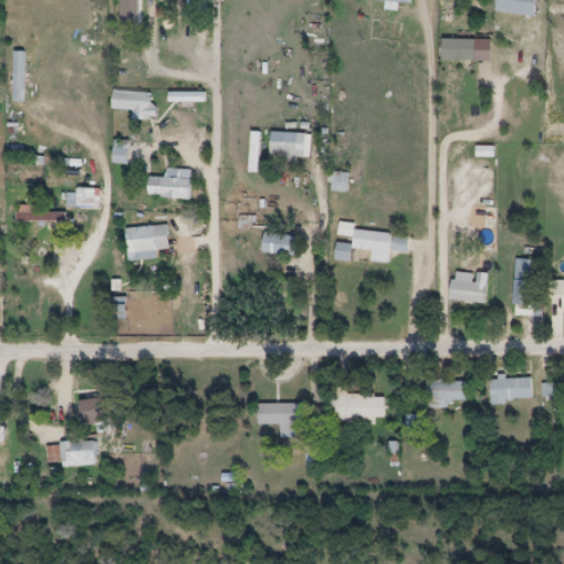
[(495,0),(495,14),(534,17),(534,0),(495,0)]
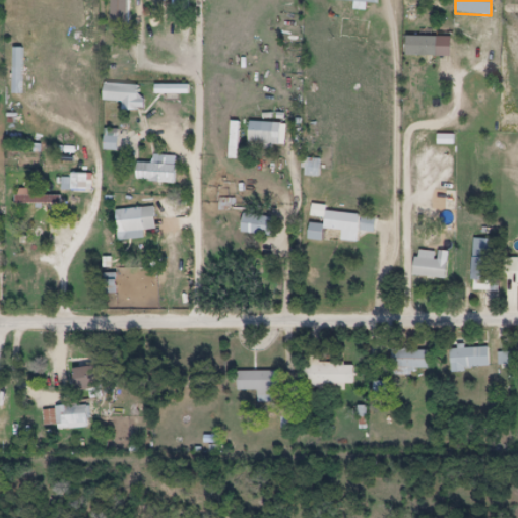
[(435,57),(448,57),(448,37),(402,36),(402,45),(435,46),(435,57)]
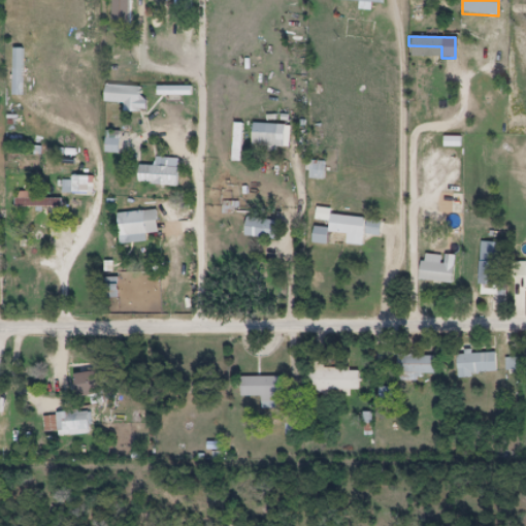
[(104,105),(143,107),(144,87),(105,85),(104,105)]
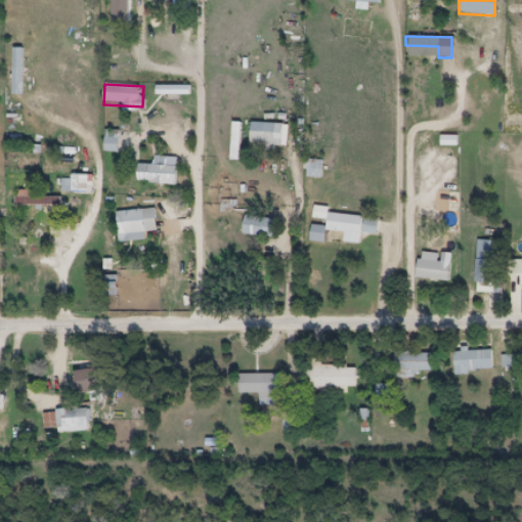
[(274,123),(250,122),(250,144),(264,144),(264,150),(274,150),(274,123)]
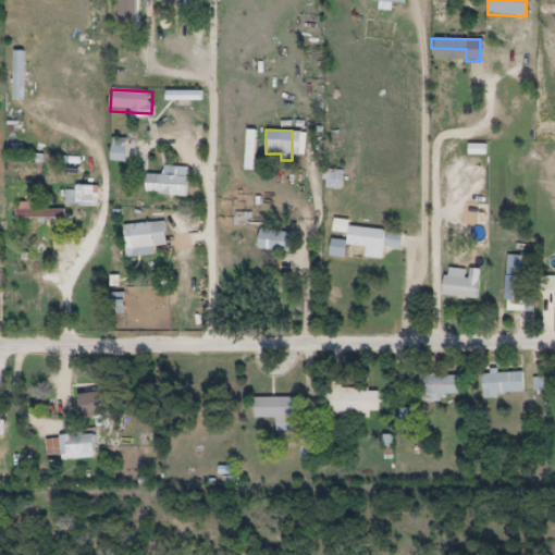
[(146,174),(145,193),(186,195),(187,167),(163,165),(162,175),(146,174)]
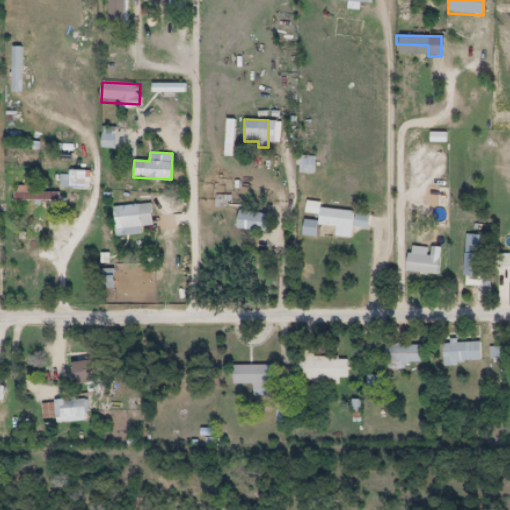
[(312,172),(312,156),(299,156),(300,173),(312,172)]
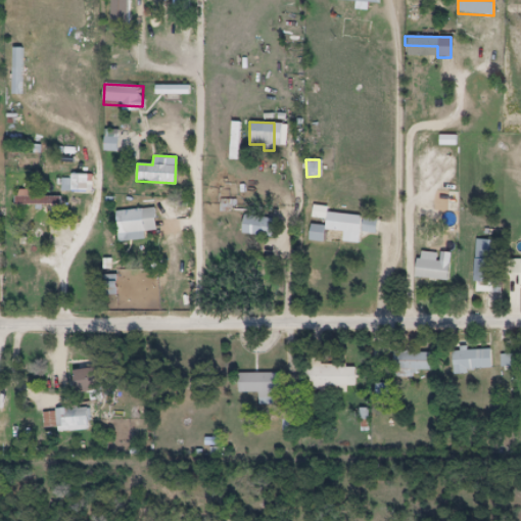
[(69,192),(91,192),(91,174),(69,174),(69,192)]
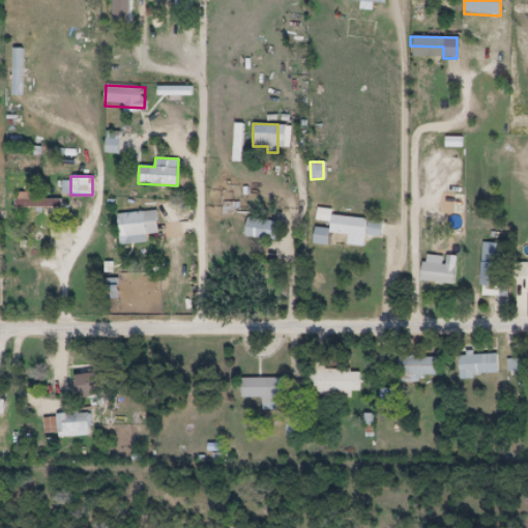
[(157,235),(156,210),(117,212),(118,237),(157,235)]
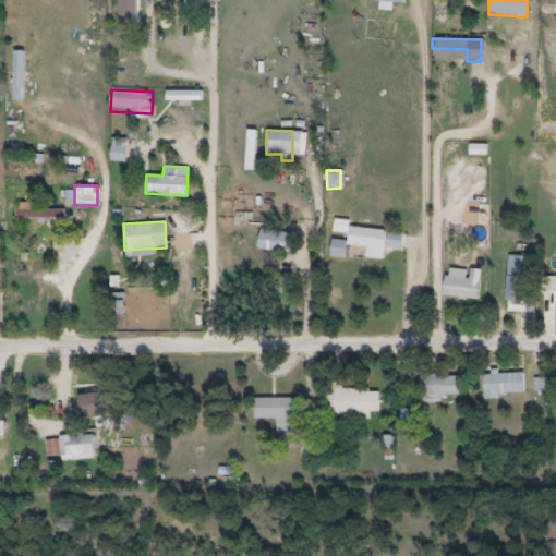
[(345,257),(346,244),(366,246),(365,257),(381,258),(384,230),(348,226),(347,241),(331,239),(329,255),(345,257)]
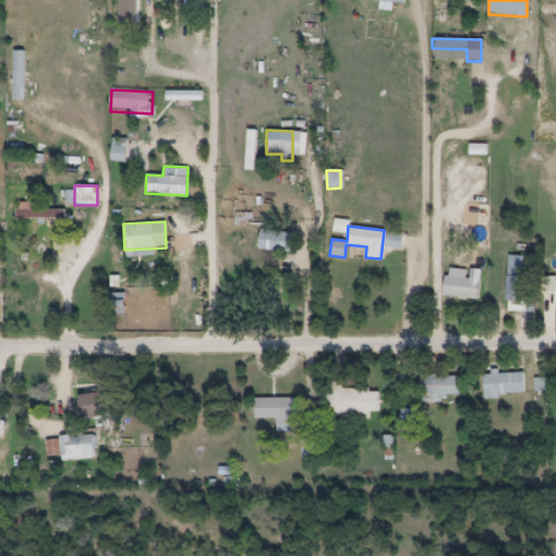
[(291,252),(292,232),(260,229),(257,249),(291,252)]
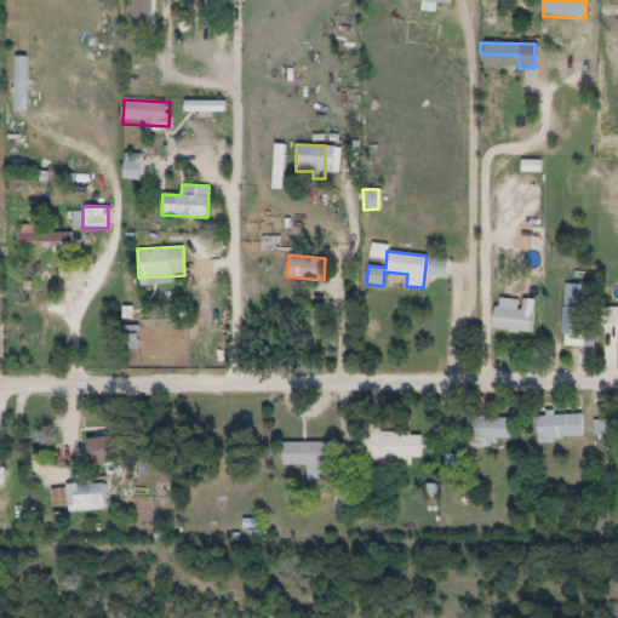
[(428,272),(442,276),(446,263),(433,258),(428,272)]
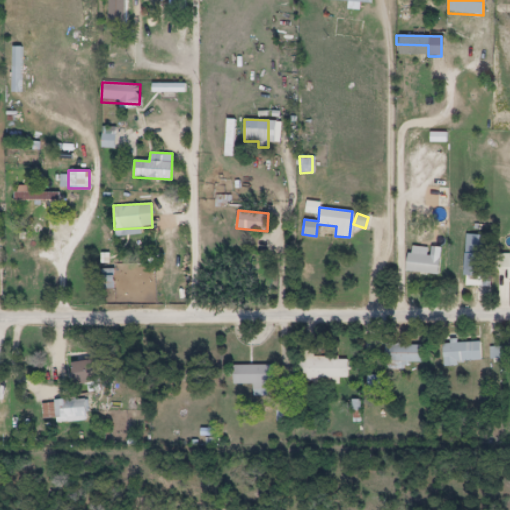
[(464,275),(483,275),(483,234),(464,234),(464,275)]
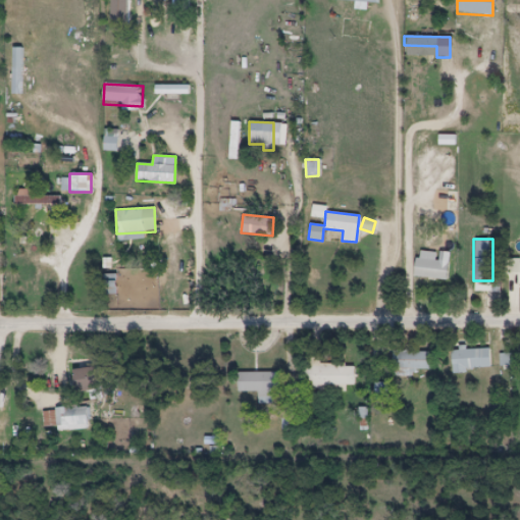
[(414,276),(446,279),(448,261),(434,260),(435,252),(417,250),(414,276)]
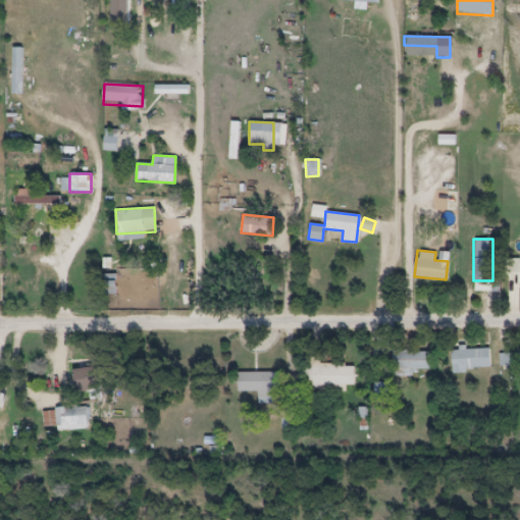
[(519,260),(507,260),(507,284),(519,283),(519,260)]
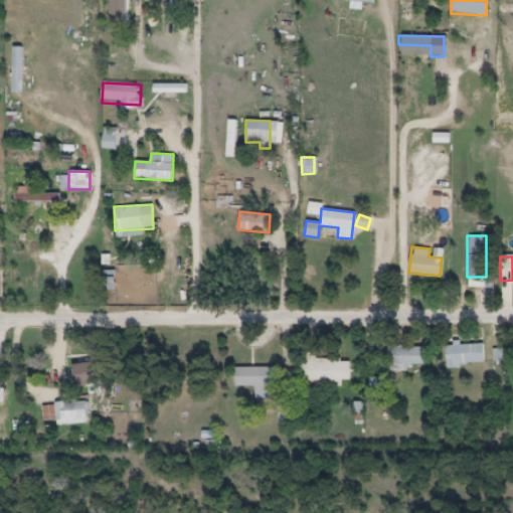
[(482,364),(482,343),(446,343),(446,364),(482,364)]
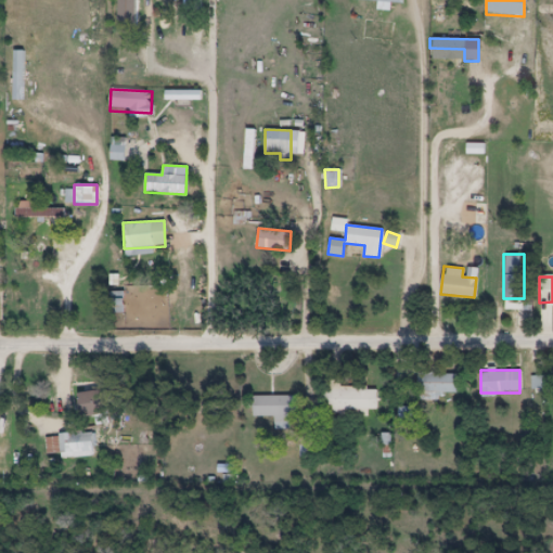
[(455,391),(455,373),(416,373),(416,391),(455,391)]
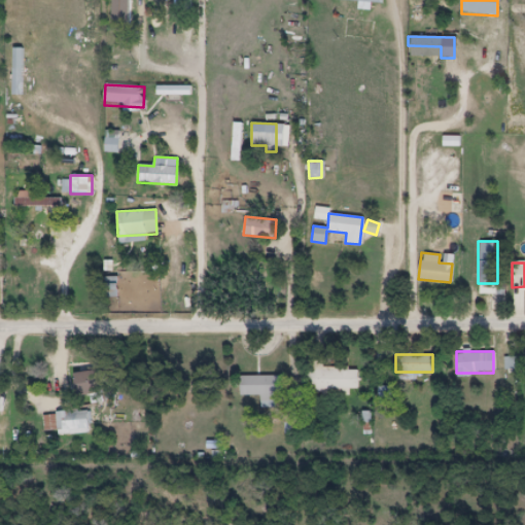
[(306,391),(356,392),(357,368),(322,366),(322,360),(307,360),(306,391)]
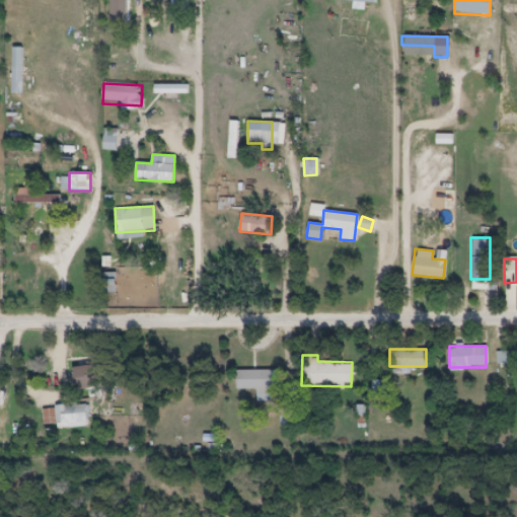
[(73,386),(101,386),(101,365),(73,365),(73,386)]
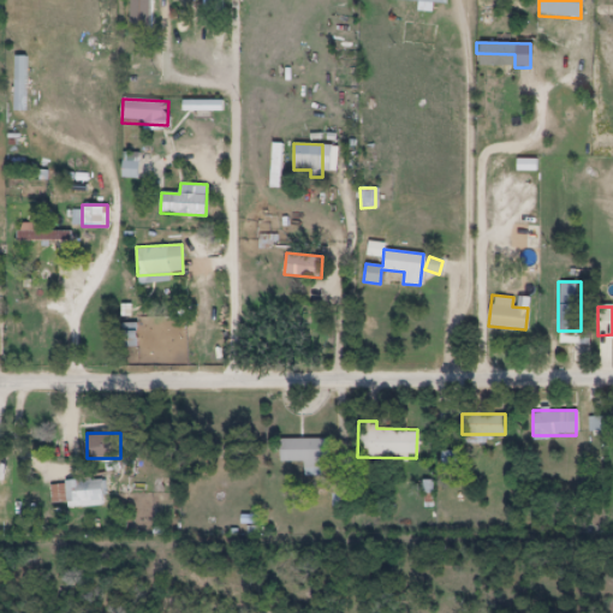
[(328,460),(328,439),(280,439),(280,460),(328,460)]
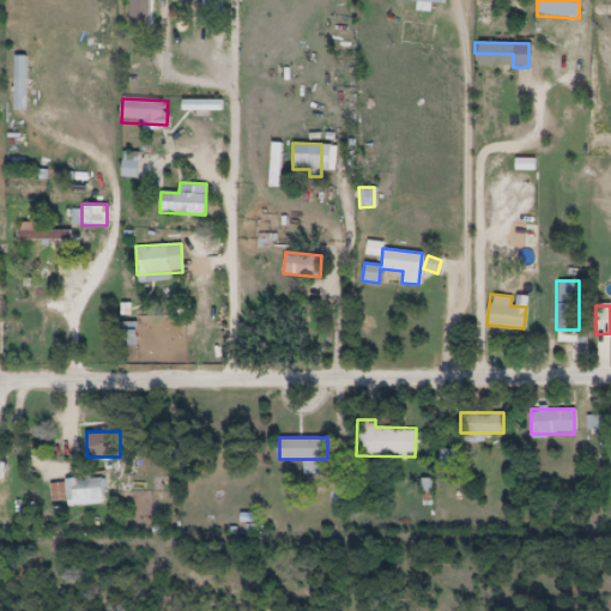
[(64,478),(64,503),(103,503),(103,478),(64,478)]
